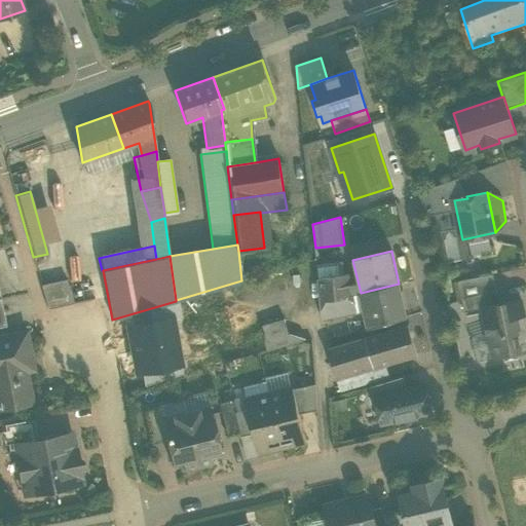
[(316,265),(318,277),(343,274),(342,261),(316,265)]
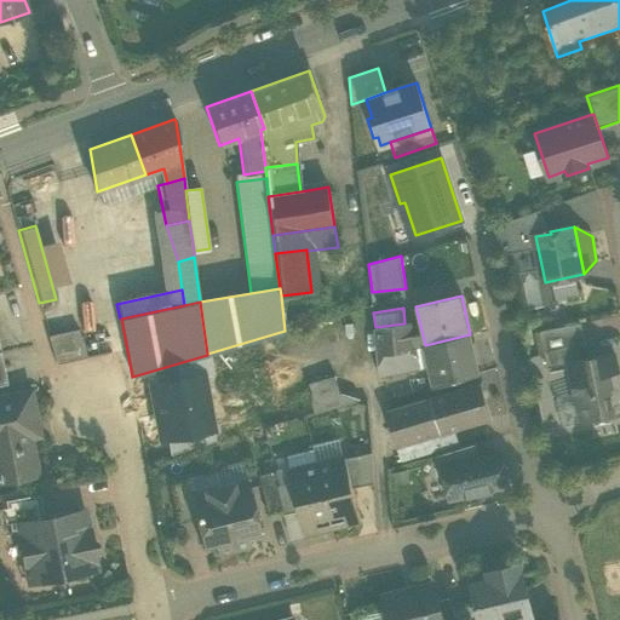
[(405,323),(375,327),(379,356),(417,346),(411,322),(405,323)]
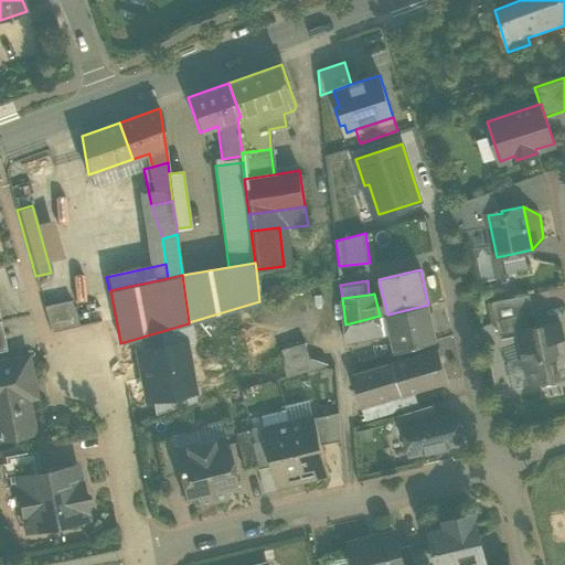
[(530,294),(492,301),(497,321),(533,310),(530,294)]
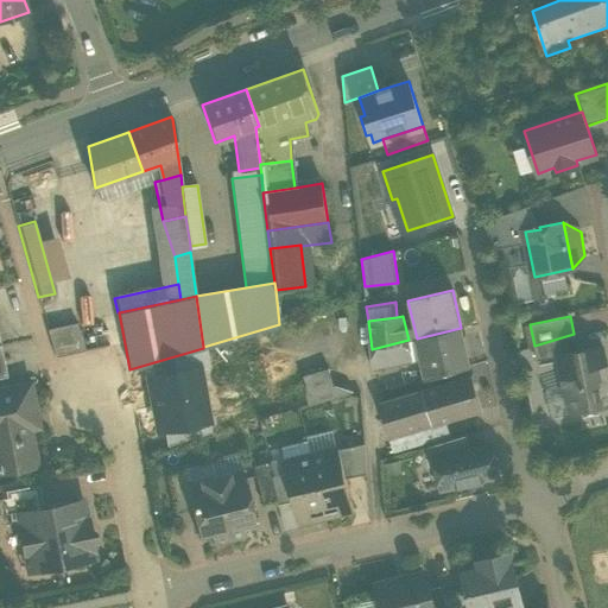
[(77,323),(48,329),(56,358),(84,350),(77,323)]
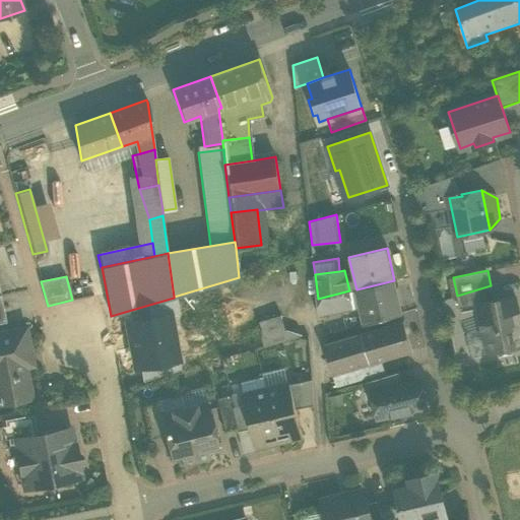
[(394,280),(356,289),(361,307),(365,324),(402,313),(394,280)]
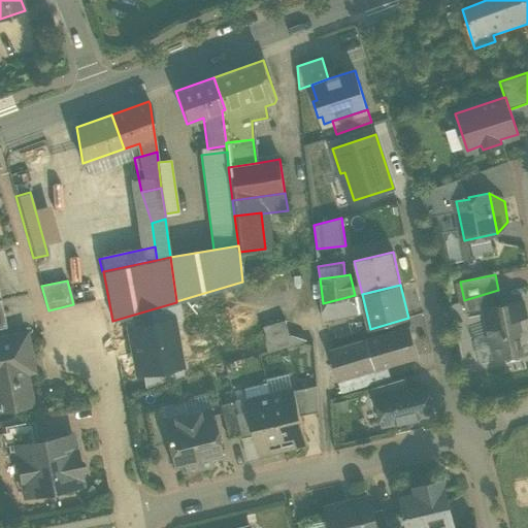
[(498,290),(464,300),(466,312),(485,309),(485,307),(501,304),(498,290)]
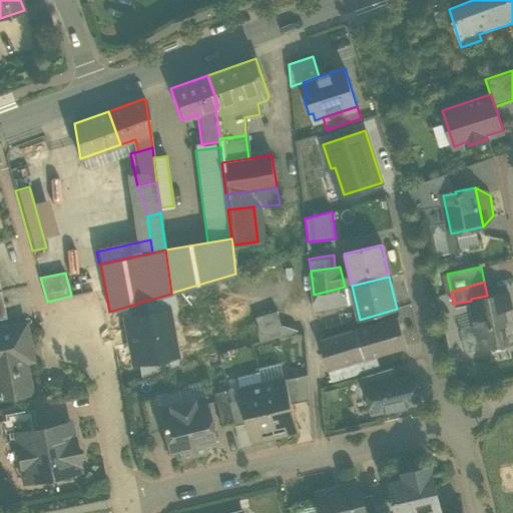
[(345,287),(314,295),(315,312),(356,303),(352,286),(345,287)]
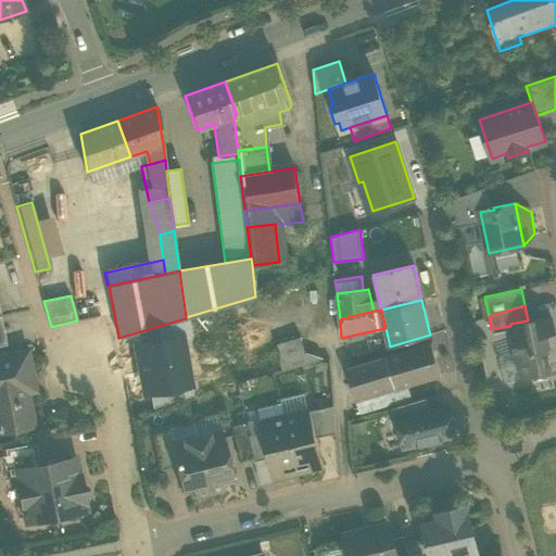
[(528,320),(510,324),(510,326),(521,378),(532,376),(538,379),(544,378),(547,373),(555,370),(555,342),(551,316),(528,320)]
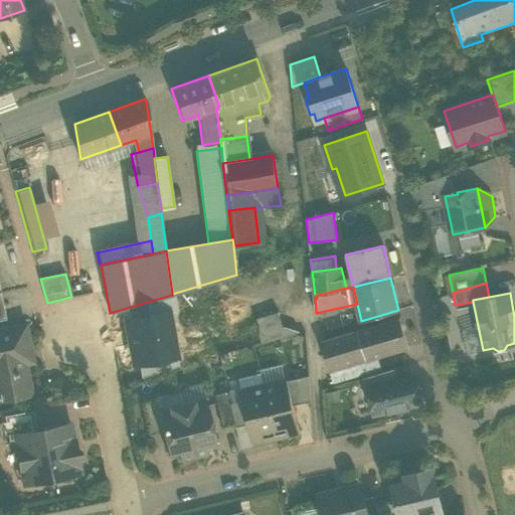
[(279,312),(255,319),(260,334),(283,327),(279,312)]
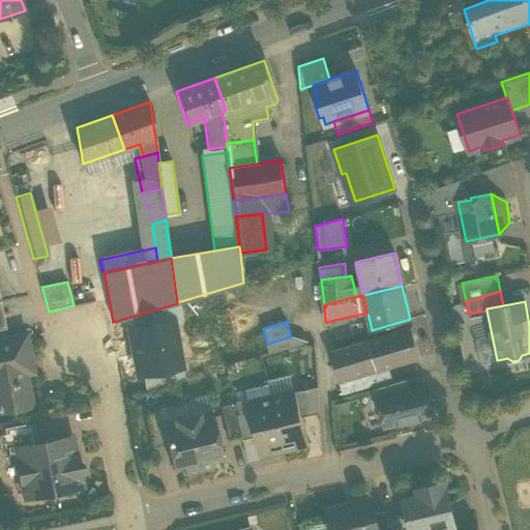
[(411,327),(370,340),(378,370),(389,366),(420,357),(411,327)]
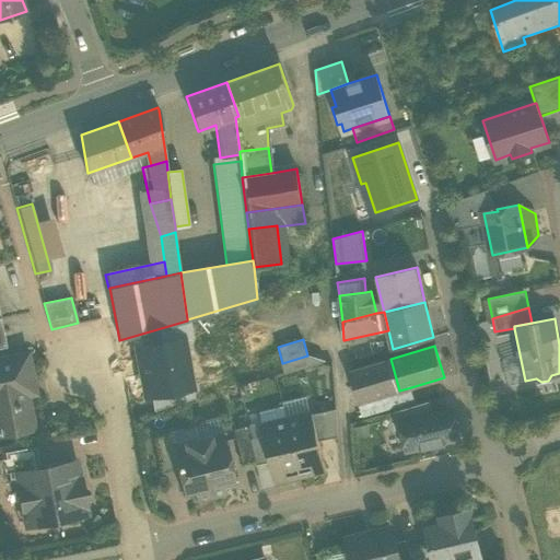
[(26,353),(0,359),(0,433),(33,427),(26,395),(24,382),(32,380),(26,353)]
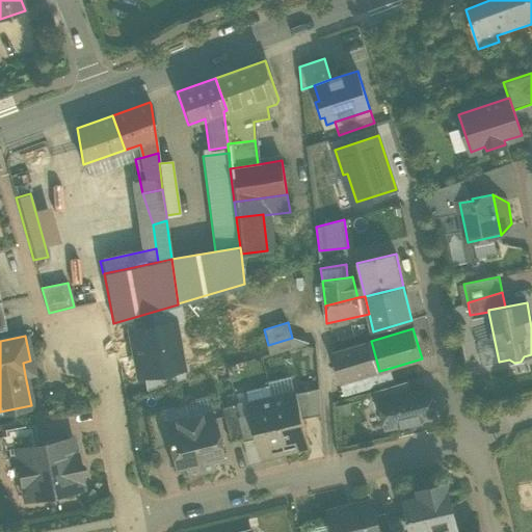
[(371,341),(331,352),(340,383),(379,371),(371,341)]
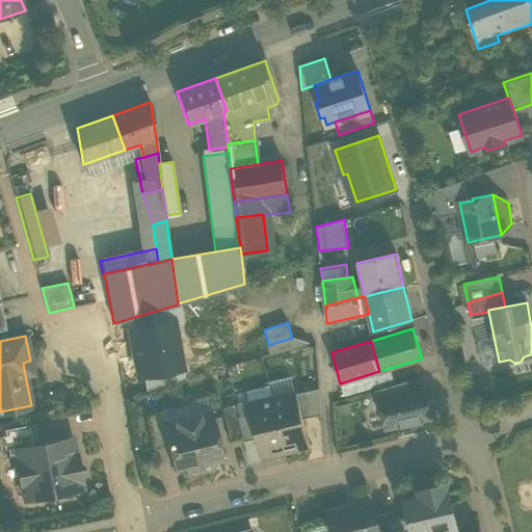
[(30,361),(23,363),(25,375),(33,373),(30,361)]
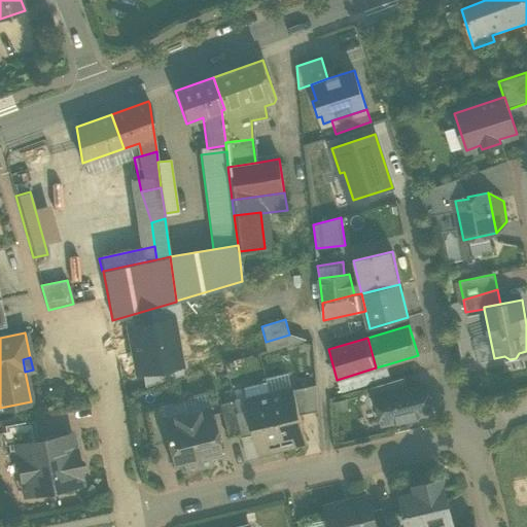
[(376,367),(337,380),(341,392),(390,378),(387,364),(376,367)]
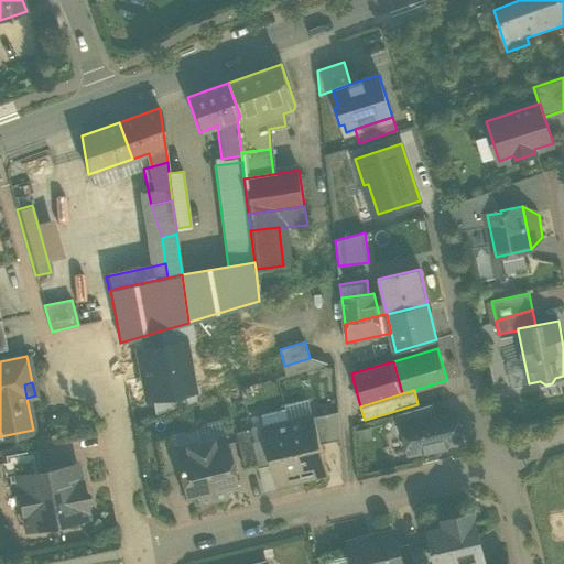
[(434,403),(397,414),(400,427),(404,426),(403,425),(437,416),(434,403)]
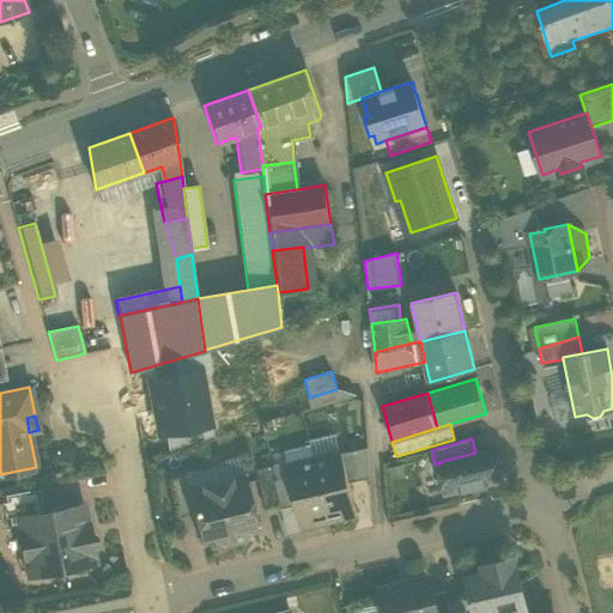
[(368,447),(341,453),(349,481),(370,478),(368,447)]
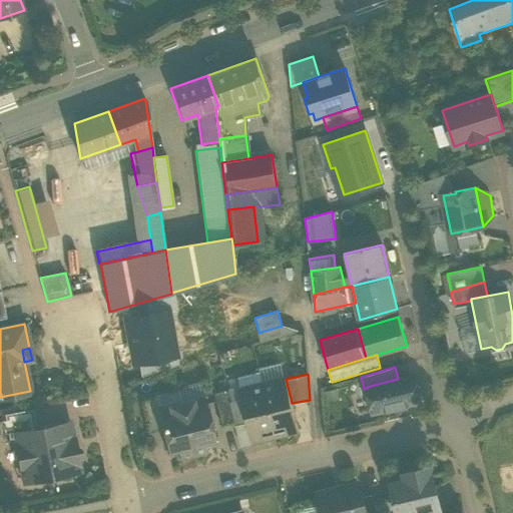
[(398,379),(367,387),(368,388),(369,395),(366,400),(369,408),(374,412),(420,400),(414,375),(398,379)]
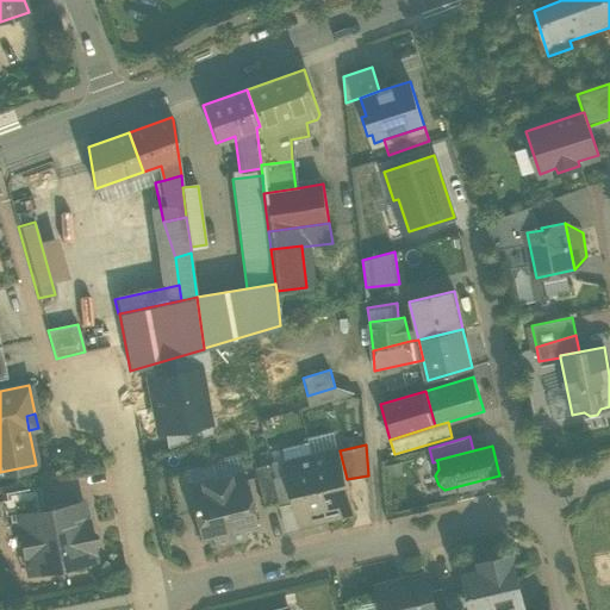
[(340,450),(340,449),(312,456),(328,518),(355,511),(347,479),(340,450)]
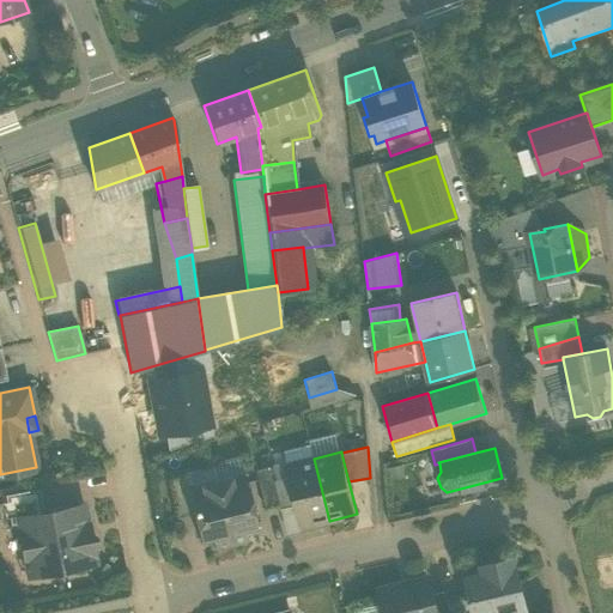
[(314,459),(286,465),(289,477),(296,504),(301,528),(329,521),(314,459)]
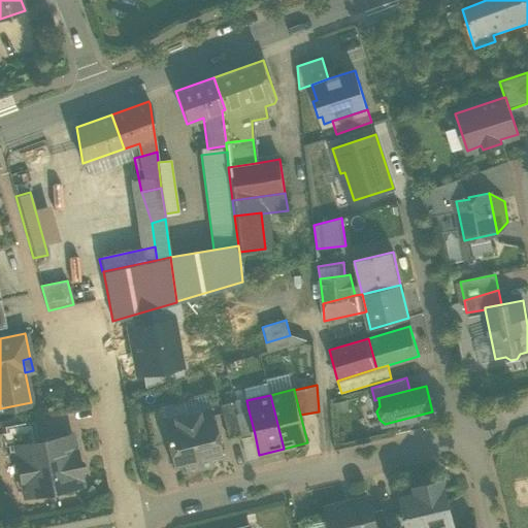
[(234,401),(220,405),(227,437),(241,434),(241,433),(236,414),(237,414),(234,401)]
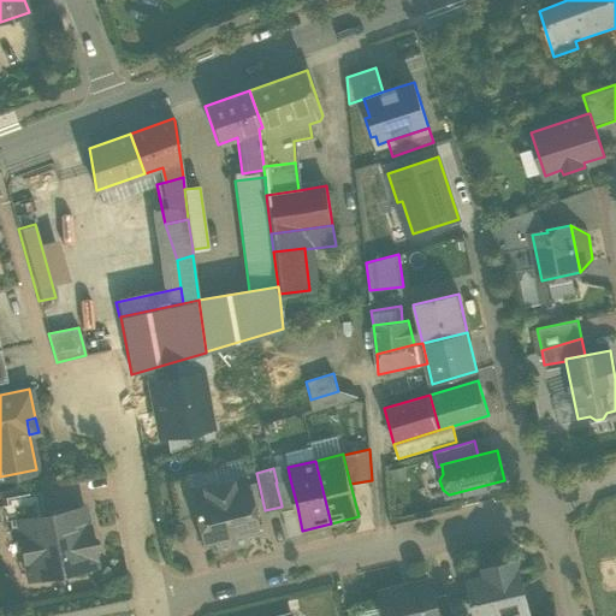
[(246,475),(217,483),(232,548),(249,544),(246,533),(259,529),(246,475)]
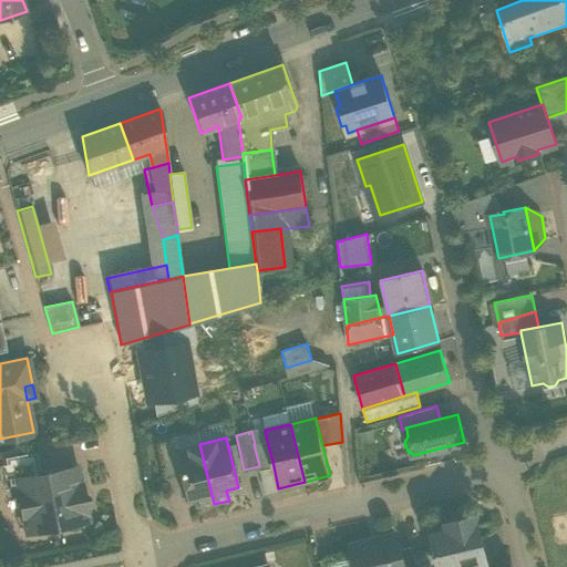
[(171,440),(156,443),(164,477),(178,474),(173,451),(171,440)]
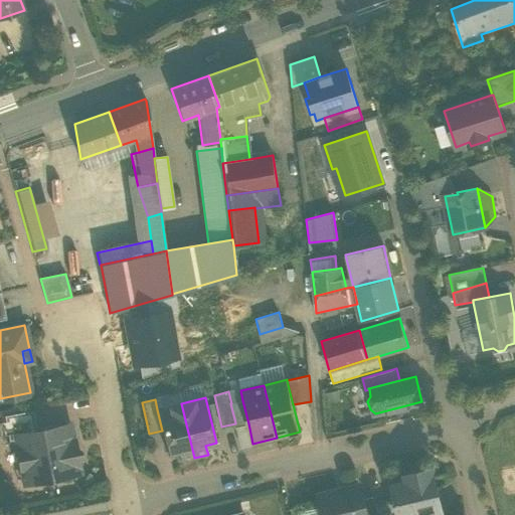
[(231,403),(230,403),(235,422),(235,423),(235,426),(248,423),(242,400),(231,403)]
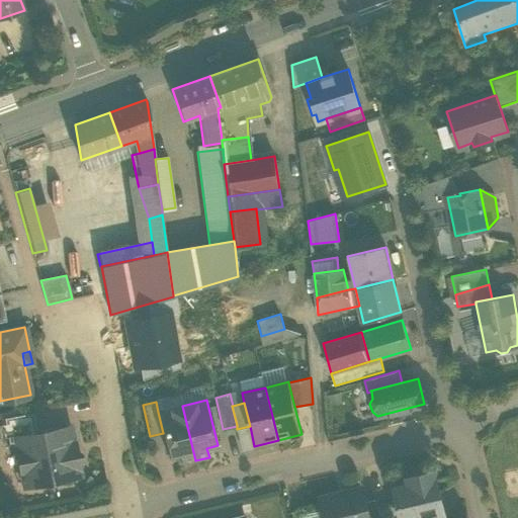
[(182,406),(158,412),(163,433),(169,457),(179,455),(181,463),(195,460),(182,406)]
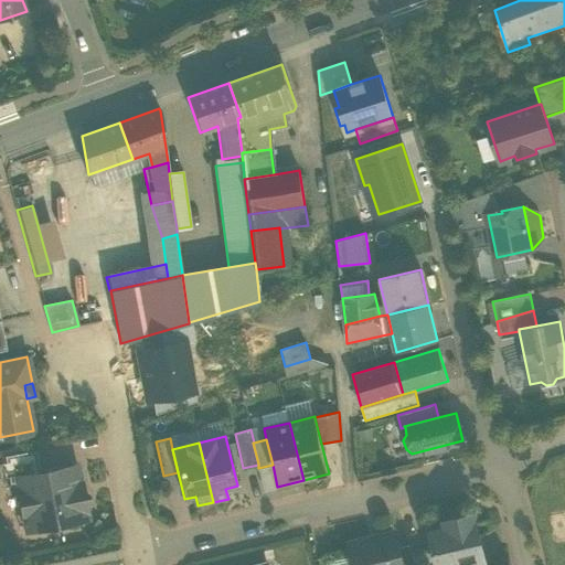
[(38,446),(0,454),(7,487),(17,484),(14,477),(43,471),(38,446)]
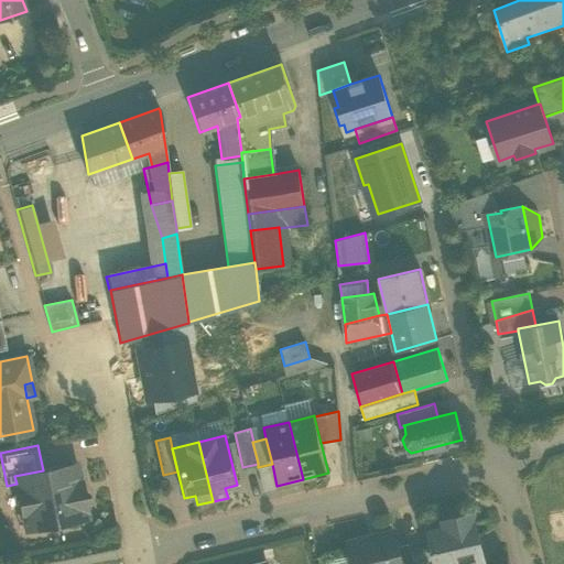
[(43,470),(14,476),(17,484),(25,530),(85,518),(83,502),(85,502),(88,498),(86,492),(83,490),(80,491),(75,465),(43,470)]
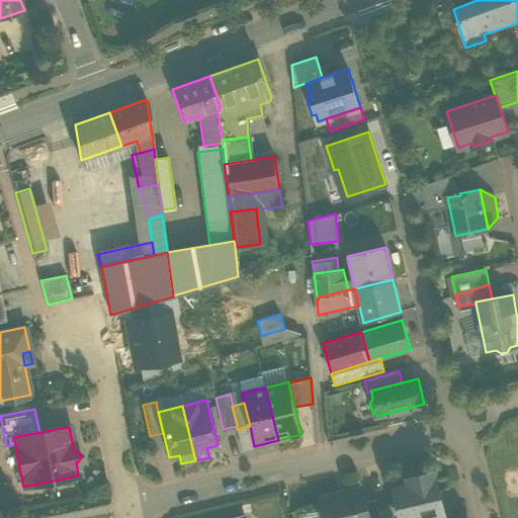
[(435,469),(408,477),(409,483),(395,486),(398,499),(402,517),(424,517),(445,513),(435,469)]
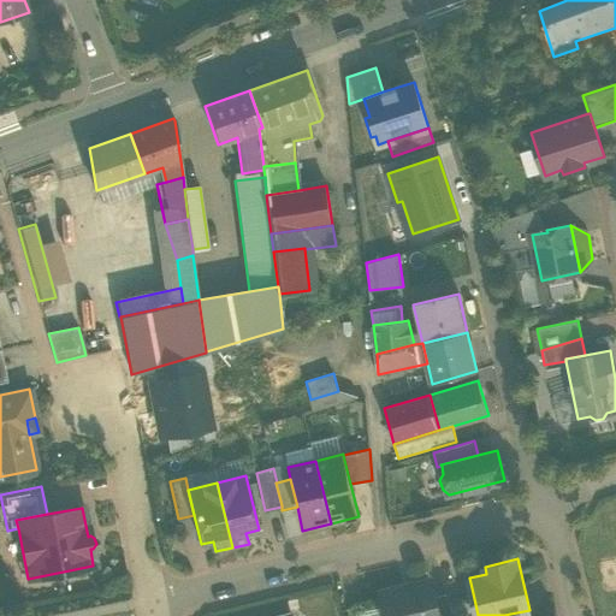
[(437,615),(428,580),(383,592),(386,605),(381,606),(381,614),(381,615),(437,615)]
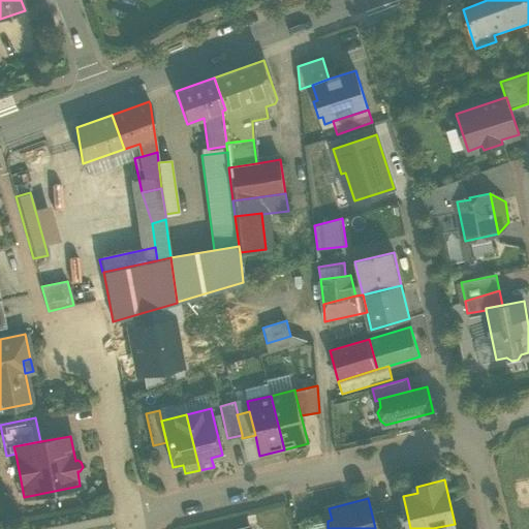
[(410,528),(406,509),(385,515),(389,528),(410,528)]
